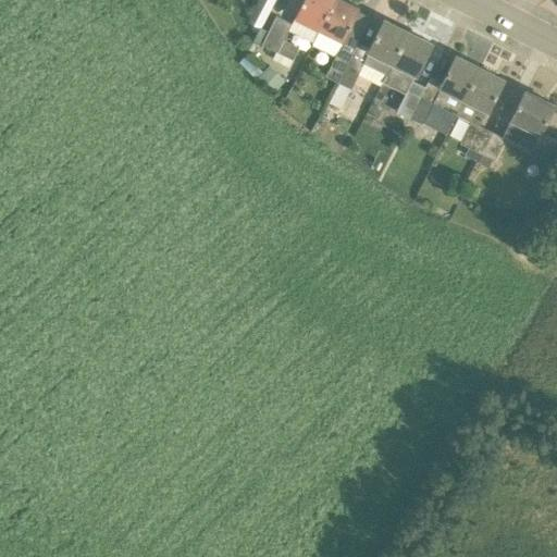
[(257,0),(246,22),(260,28),(274,0),(257,0)]
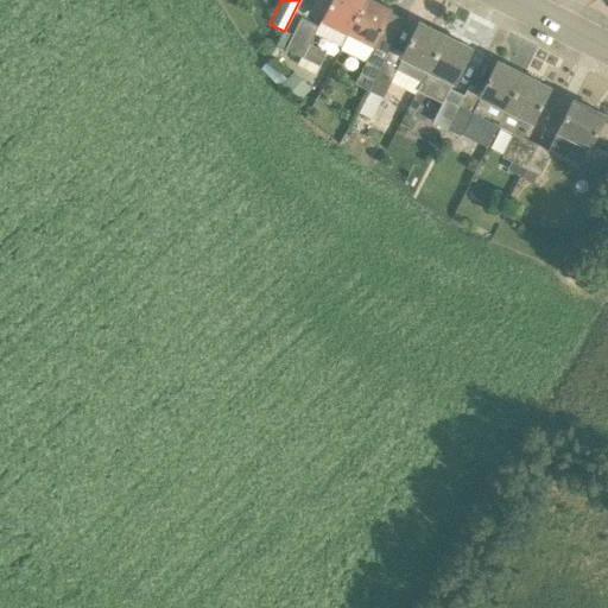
[(349,32),(365,0),(331,0),(320,26),(302,18),(286,49),(320,65),(327,52),(310,44),(316,33),(342,46),(341,48),(342,48),(349,32)]
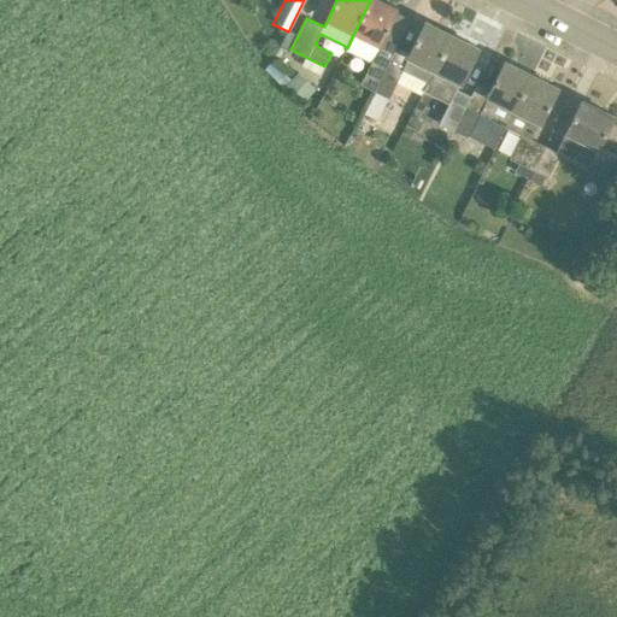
[(370,0),(354,33),(381,46),(399,9),(381,0),(370,0)]
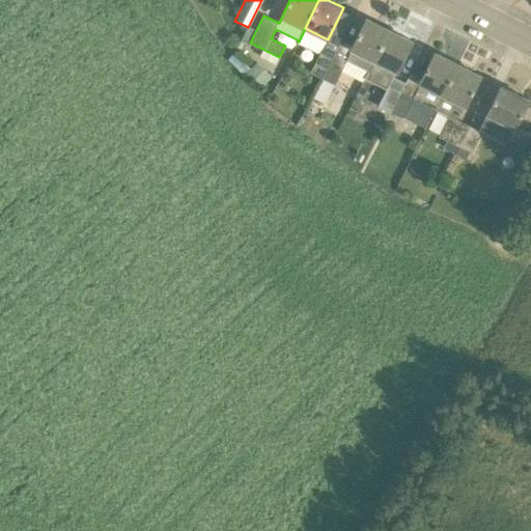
[(366,19),(353,47),(340,40),(335,52),(323,78),(335,84),(347,60),(369,71),(390,30),(366,19)]
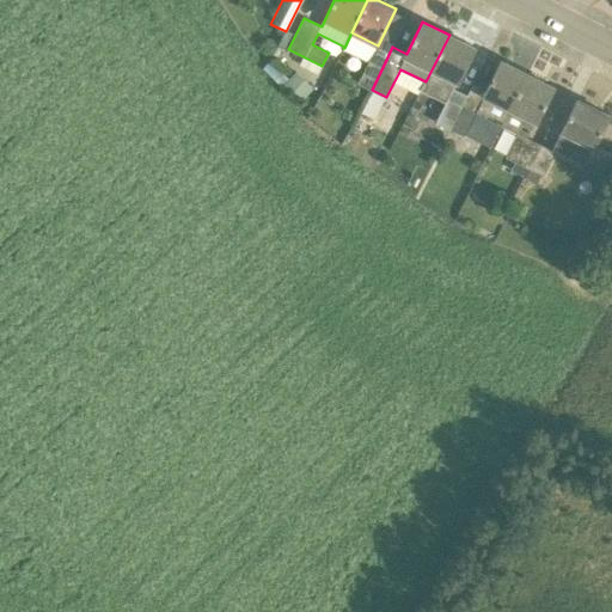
[(450,35),(426,81),(421,91),(447,104),(438,123),(451,129),(463,105),(467,95),(456,89),(476,48),(450,35)]
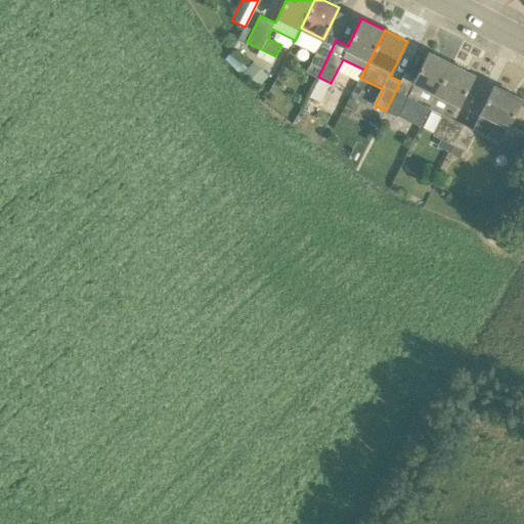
[(318,77),(331,51),(319,46),(307,71),(318,77)]
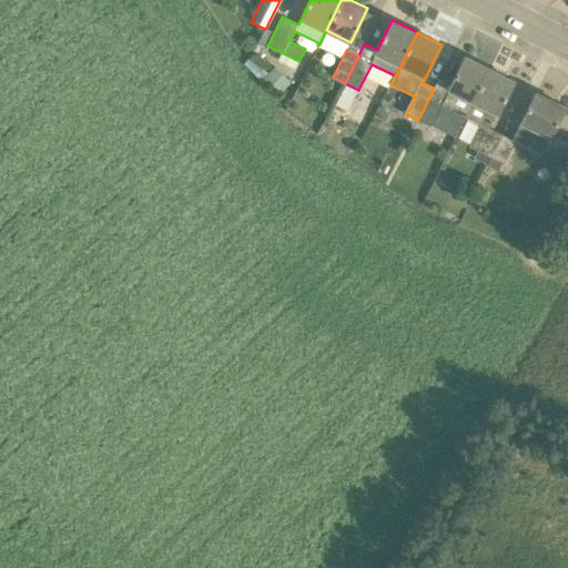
[(465,57),(442,104),(453,110),(466,117),(489,69),(465,57)]
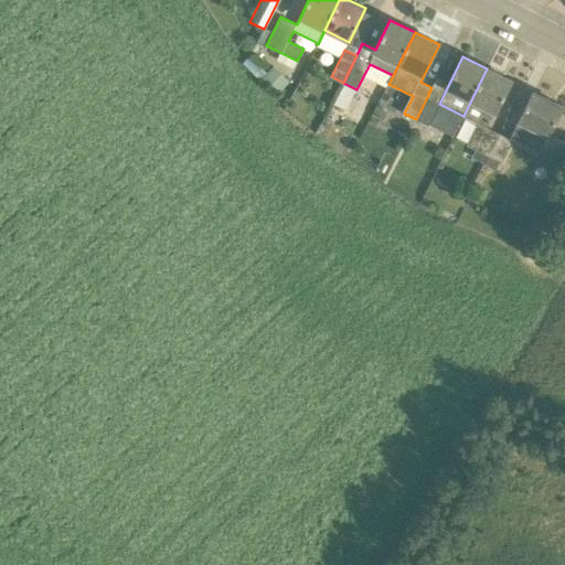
[(274,65),(263,76),(278,93),(289,82),(274,65)]
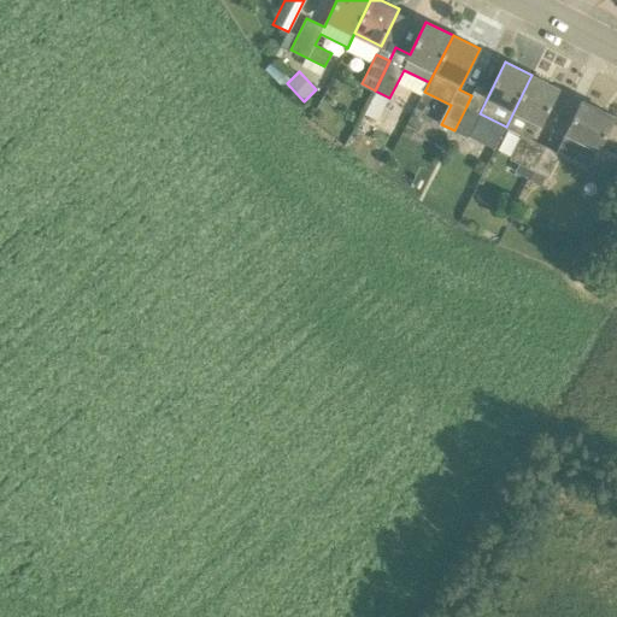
[(558,88),(532,75),(506,127),(532,140),(519,162),(534,169),(546,145),(532,139),(540,122),(541,122),(558,88)]
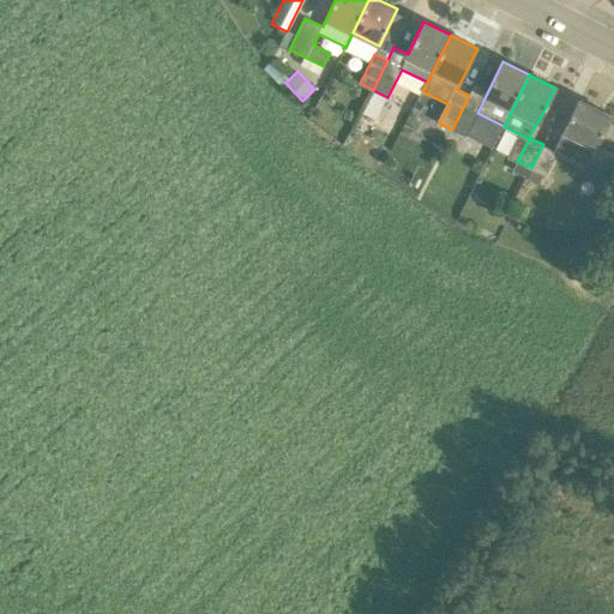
[(597,145),(612,115),(579,100),(565,130),(581,138),(571,157),(587,166),(596,145),(597,145)]
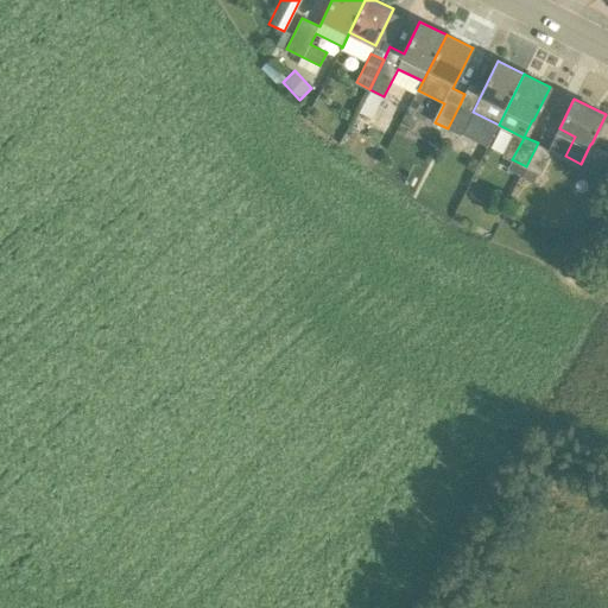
[(460,105),(448,128),(462,135),(473,112),(460,105)]
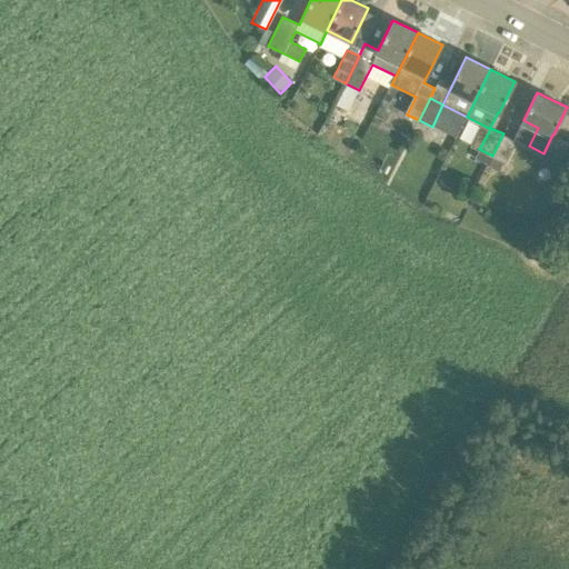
[(492,156),(506,162),(516,140),(503,133),(492,156)]
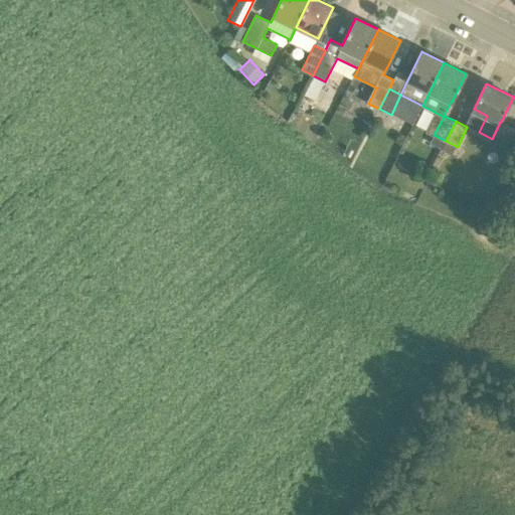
[(431,142),(442,148),(446,141),(434,135),(431,142)]
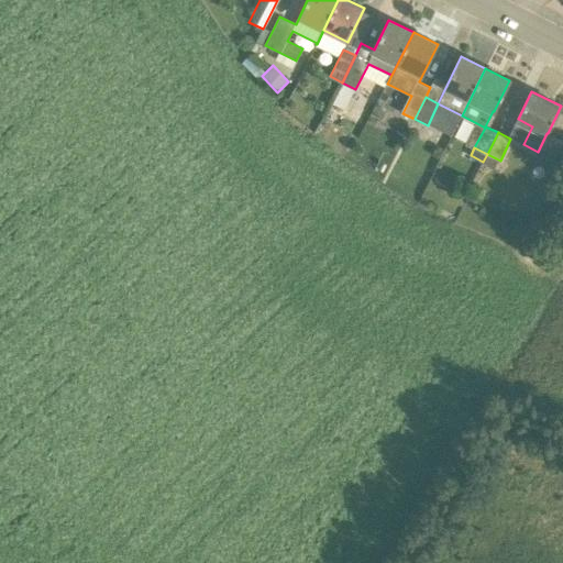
[(487,154),(483,162),(496,168),(500,161),(487,154)]
